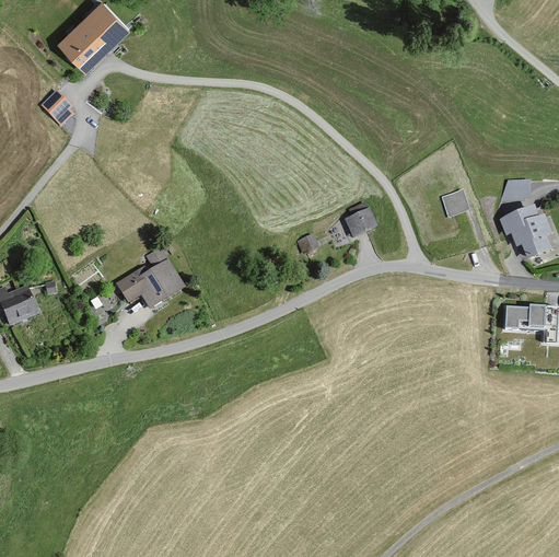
[(131,30),(103,0),(58,43),(86,72),(131,30)]
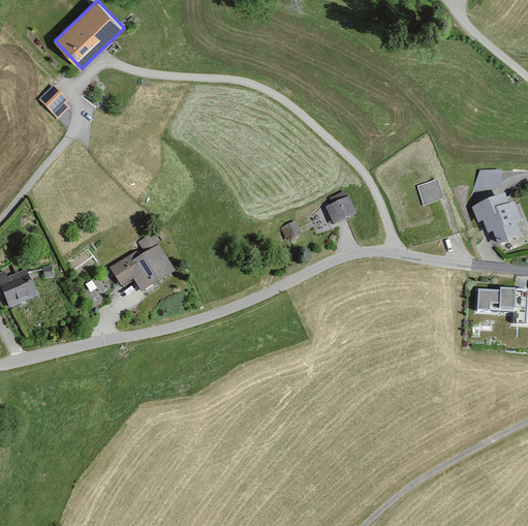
[(62,96),(50,85),(39,97),(52,109),(62,96)]
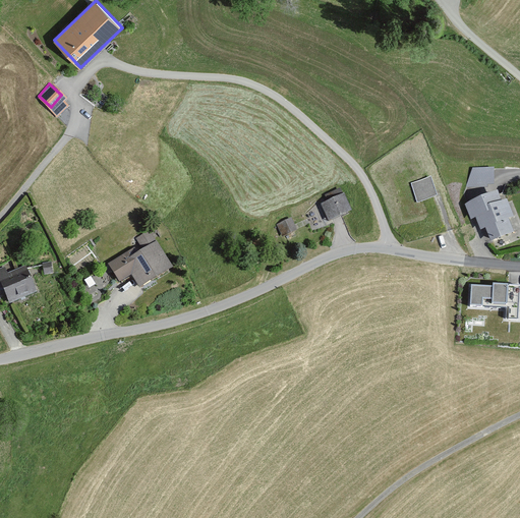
[(472,166),(464,186),(485,186),(485,183),(494,183),(494,166),(472,166)]
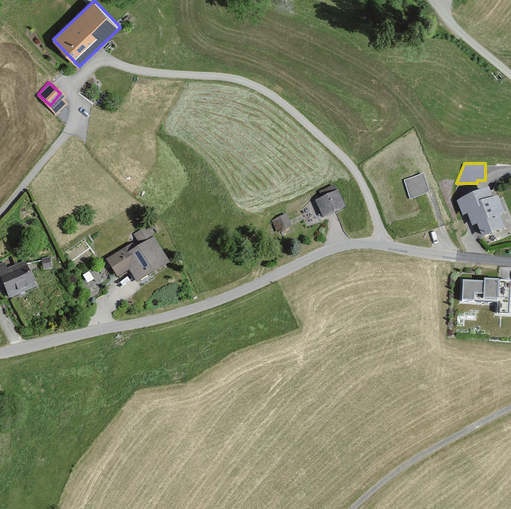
[(423,172),(403,177),(408,196),(428,191),(423,172)]
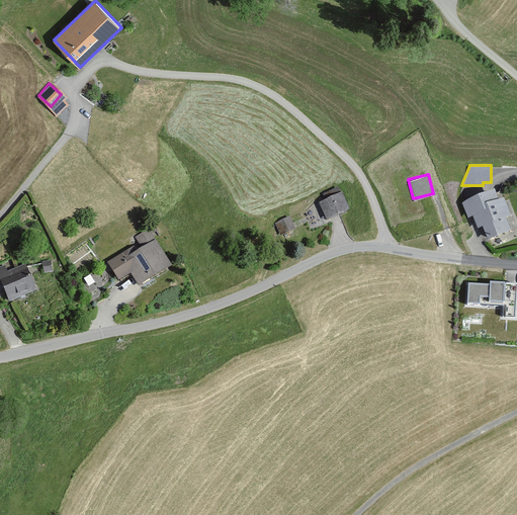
[(352,207),(344,190),(342,191),(339,186),(323,193),(326,198),(320,201),(328,219),(352,207)]
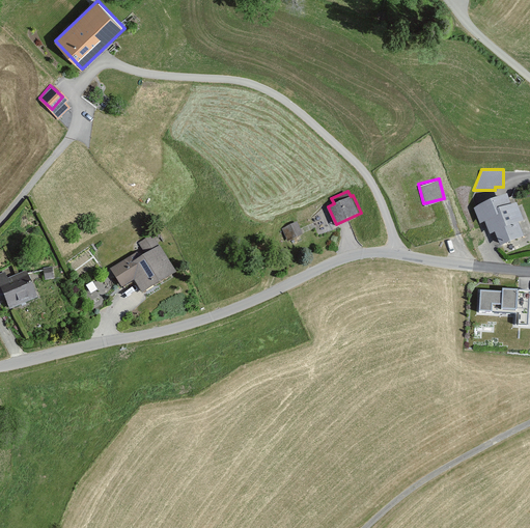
[(512,203),(508,193),(474,207),(480,223),(485,221),(491,232),(496,230),(502,245),(526,234),(520,220),(525,219),(518,201),(512,203)]
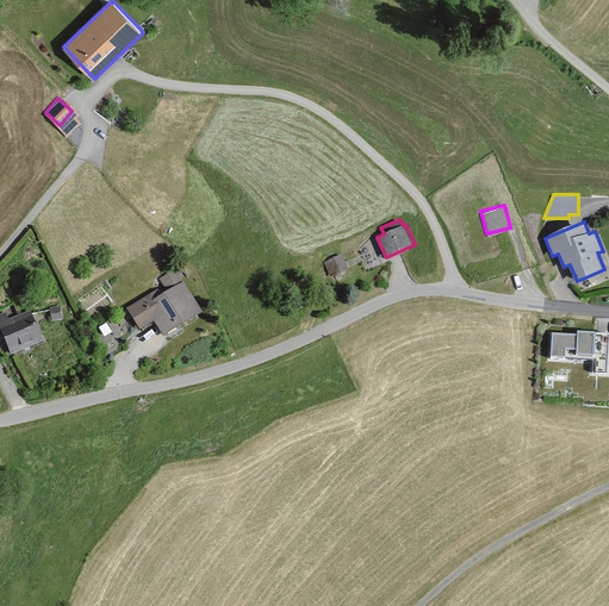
[(348,267),(343,254),(324,262),(329,275),(348,267)]
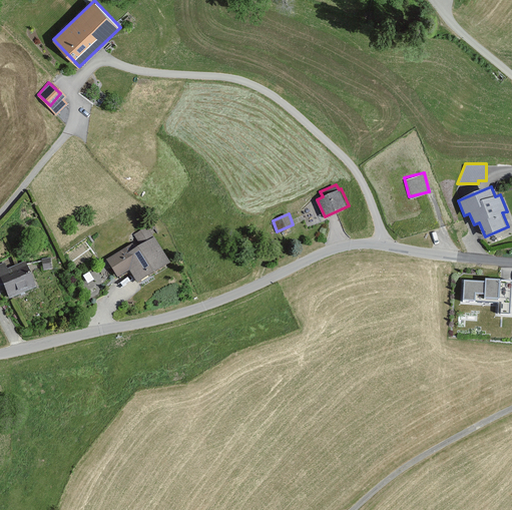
[(132,233),(136,239),(106,259),(118,278),(130,271),(138,283),(172,261),(156,234),(153,236),(146,224),(132,233)]
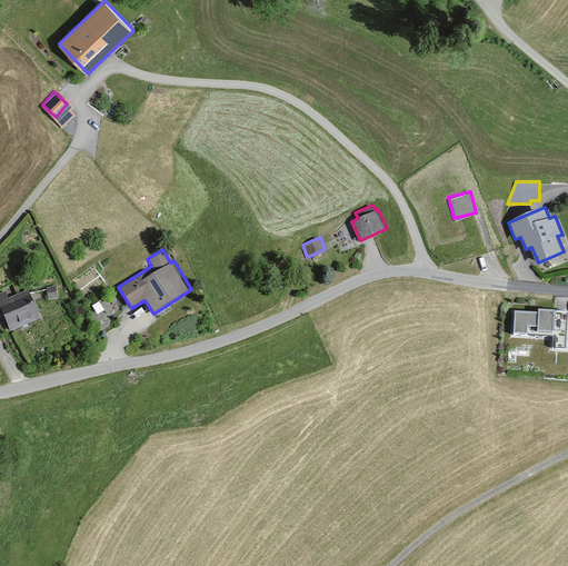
[(56,286),(47,287),(48,299),(58,298),(56,286)]
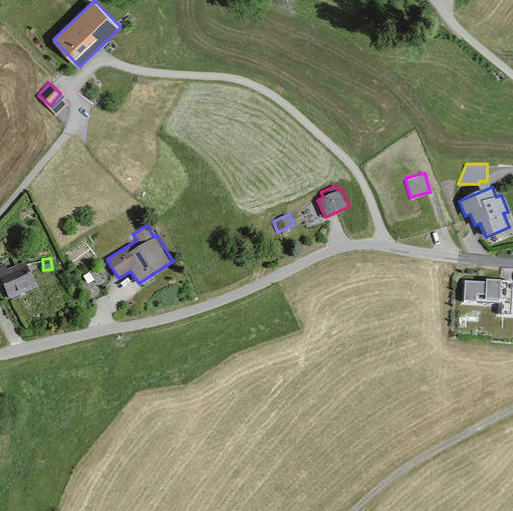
[(37,288),(25,260),(6,269),(3,263),(0,265),(0,286),(4,284),(10,299),(37,288)]
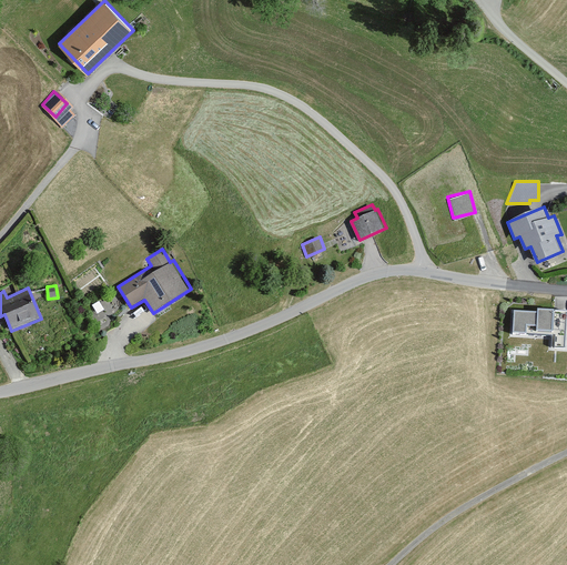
[(565,312),(513,310),(512,332),(552,334),(552,346),(564,346),(565,312)]
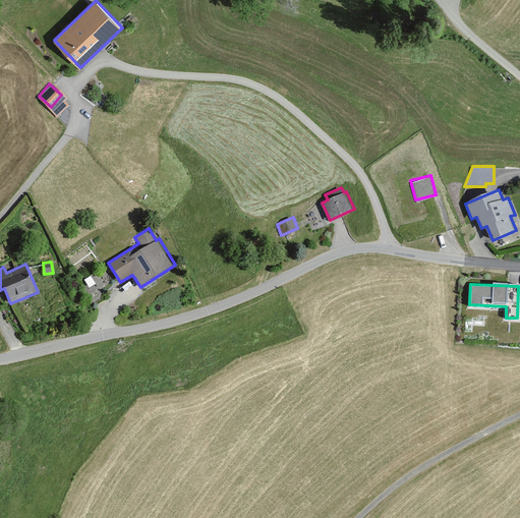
All buildings are outlined.
